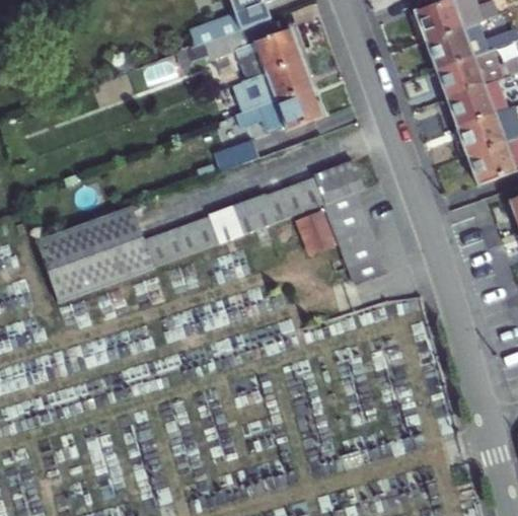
[(233,11),(240,29),(269,18),(263,2),(268,0),(225,0),(230,12),(233,11)]
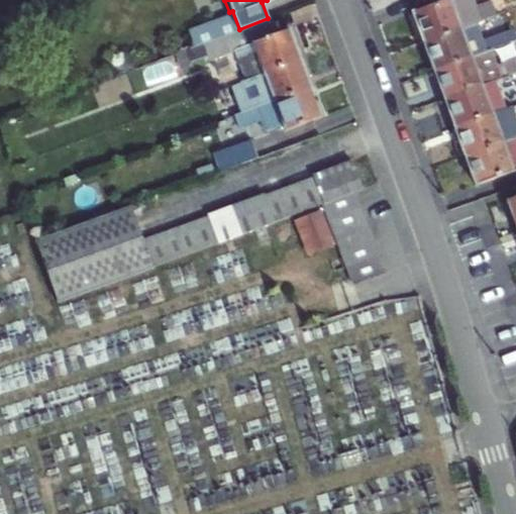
[(422,40),(457,27),(447,0),(441,0),(412,11),(422,40)]
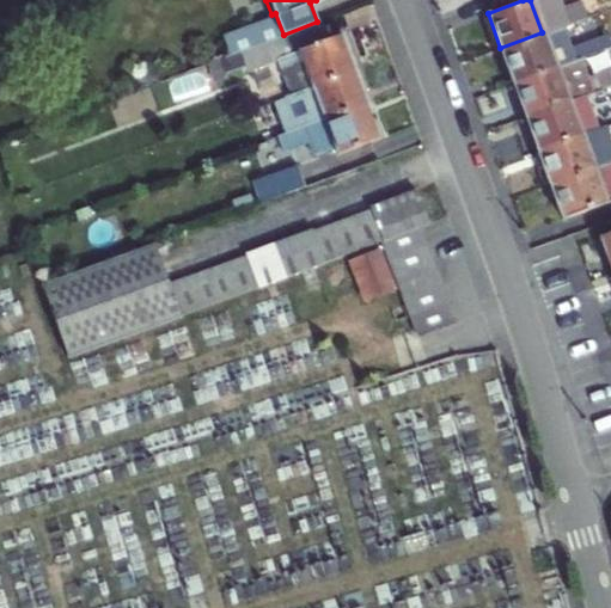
[(530,0),(542,32),(562,25),(586,17),(580,0),(576,0),(561,6),(558,0),(530,0)]
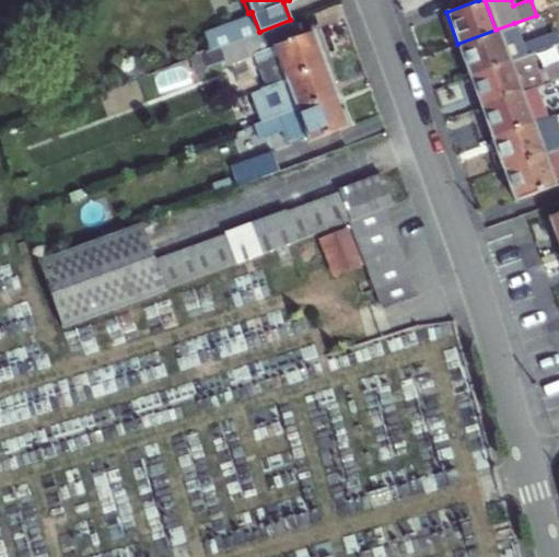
[(214,48),(259,32),(252,12),(248,13),(204,31),(210,49),(214,48)]
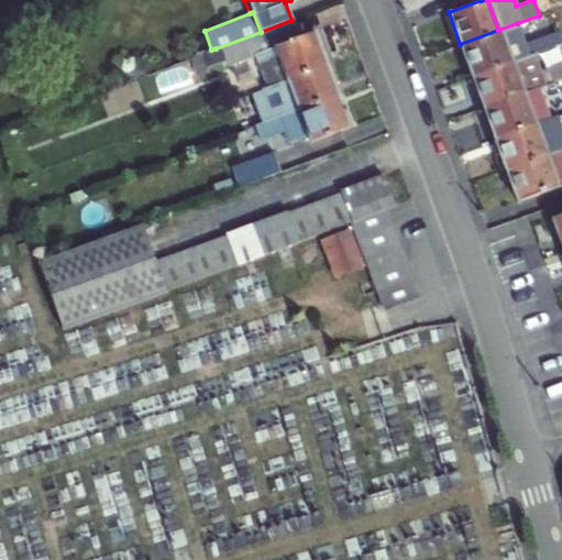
[(261,32),(266,50),(270,48),(268,46),(274,45),(297,36),(291,20),(261,32)]
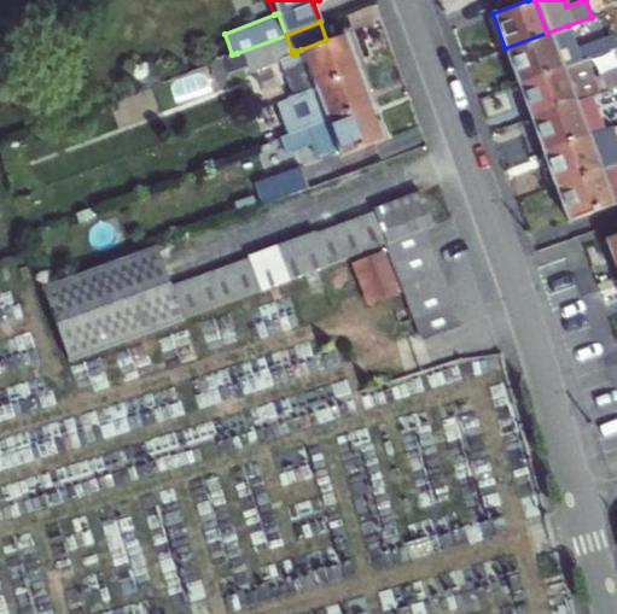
[(560,66),(581,59),(576,47),(568,25),(547,33),(560,66)]
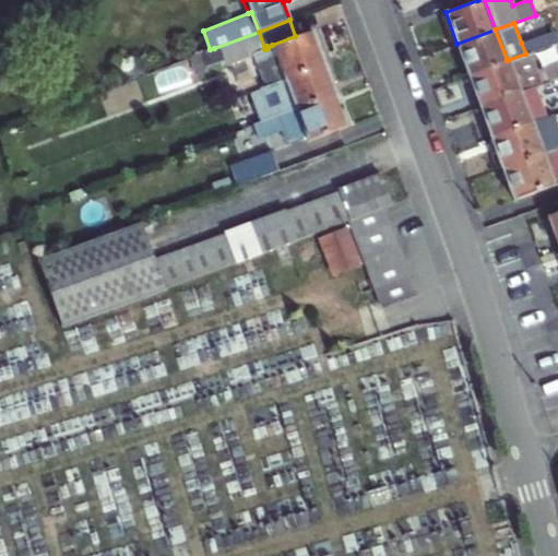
[(469,74),(507,60),(495,30),(456,44),(469,74)]
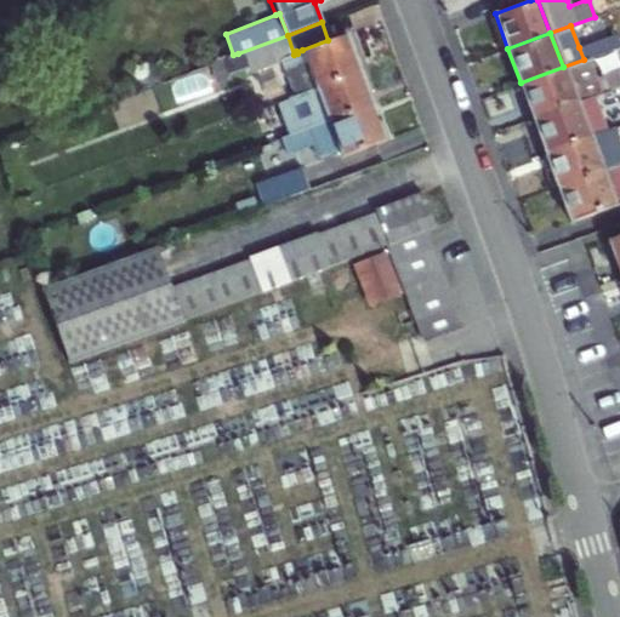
[(619,40),(618,33),(579,47),(584,60),(589,58),(619,45),(619,40)]
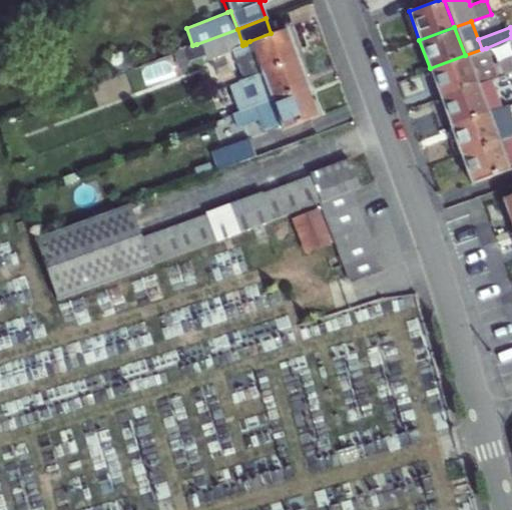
[(271,33),(249,41),(261,71),(298,58),(287,28),(271,33)]
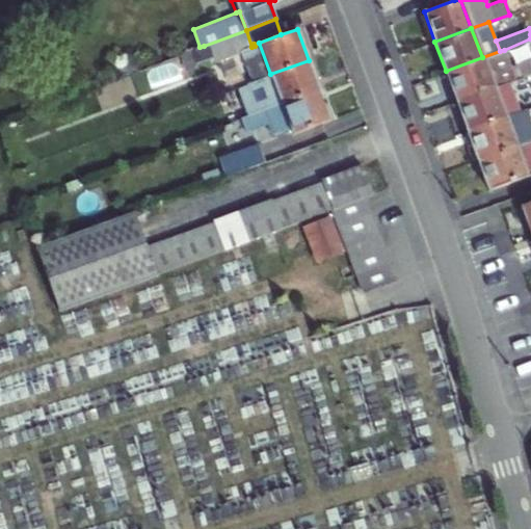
[(241,51),(251,47),(246,30),(204,46),(210,62),(241,51)]
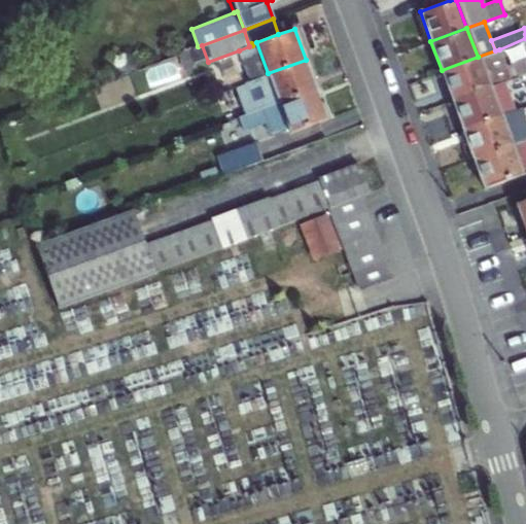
[(268,73),(256,42),(251,43),(252,45),(255,55),(243,60),(250,80),(268,73)]
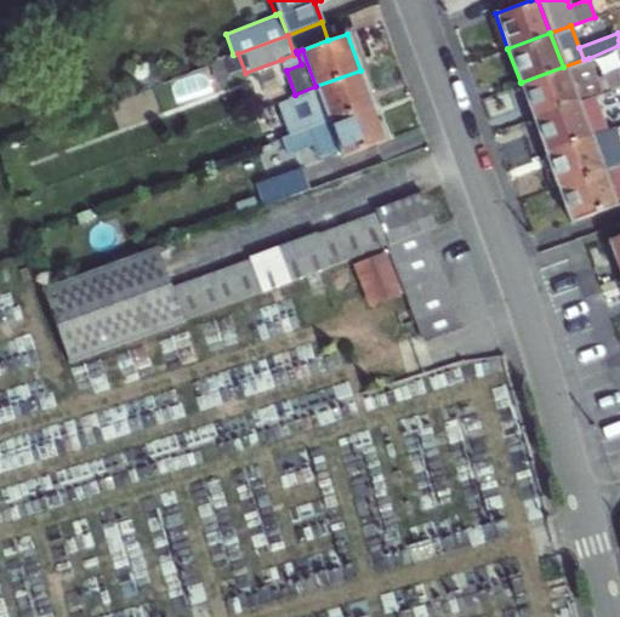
[(301,64),(297,53),(294,55),(282,60),(286,70),(301,64)]
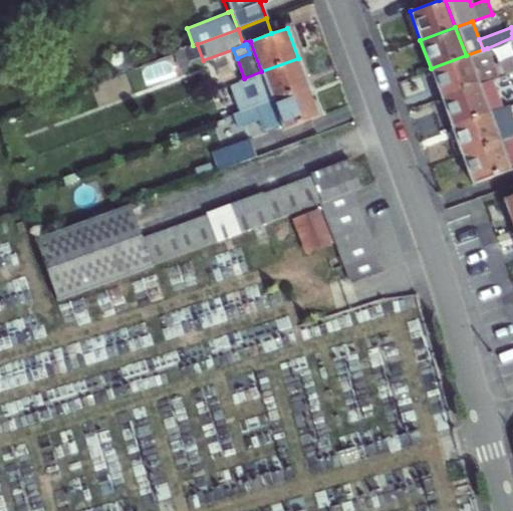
[(188,60),(183,48),(173,53),(177,64),(188,60)]
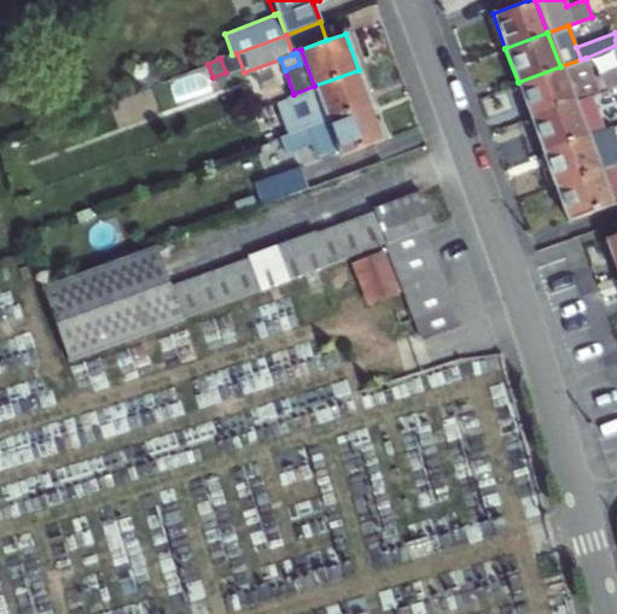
[(592,93),(598,92),(593,77),(586,58),(581,59),(560,66),(572,100),(592,93)]
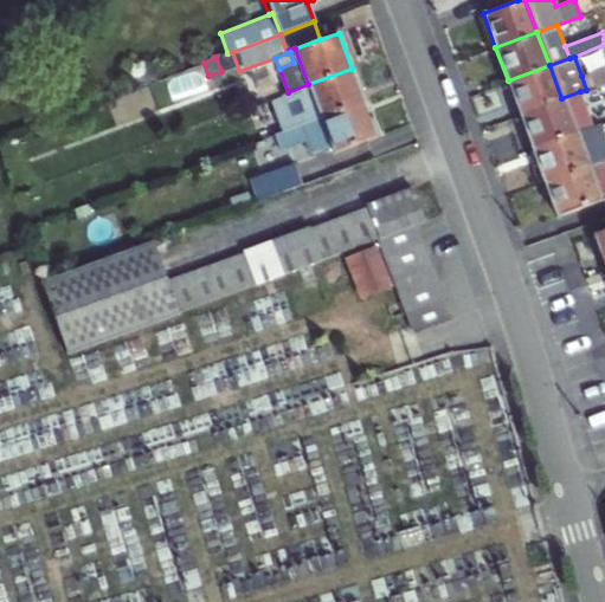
[(520,114),(561,98),(549,65),(508,81),(520,114)]
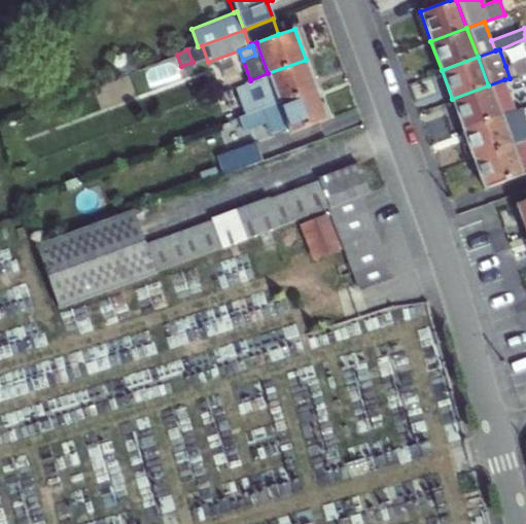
[(525,58),(505,66),(510,78),(525,71),(525,58)]
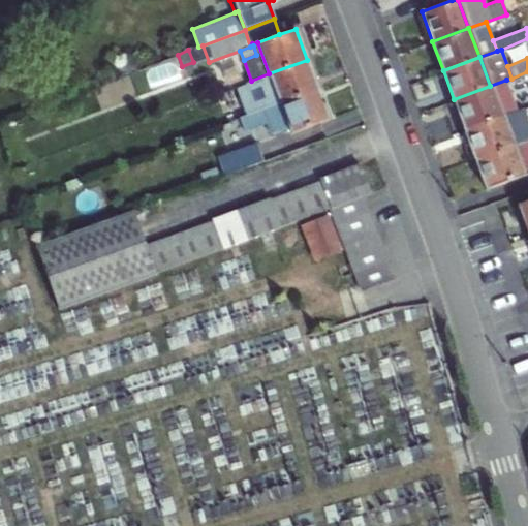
[(269,73),(279,102),(317,89),(307,60),(269,73)]
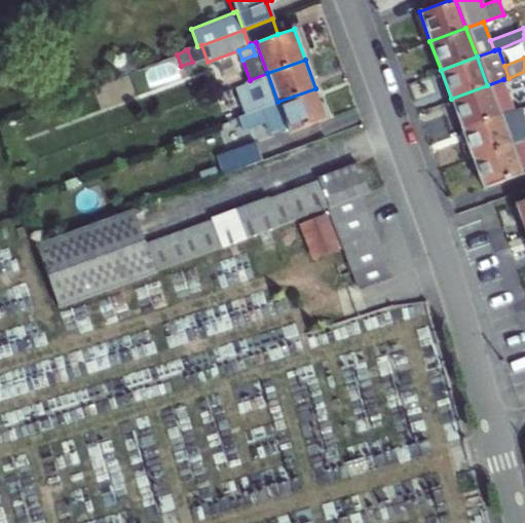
[(277,102),(267,73),(250,80),(233,85),(245,114),(259,109),(277,102)]
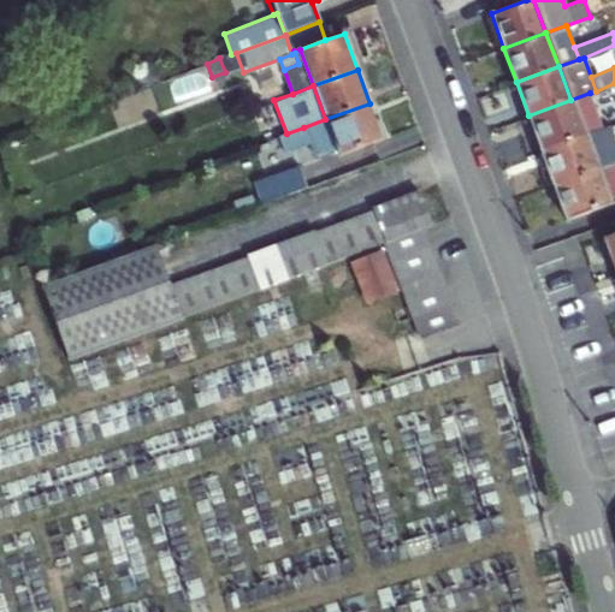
[(590,93),(571,100),(583,135),(602,128),(590,93)]
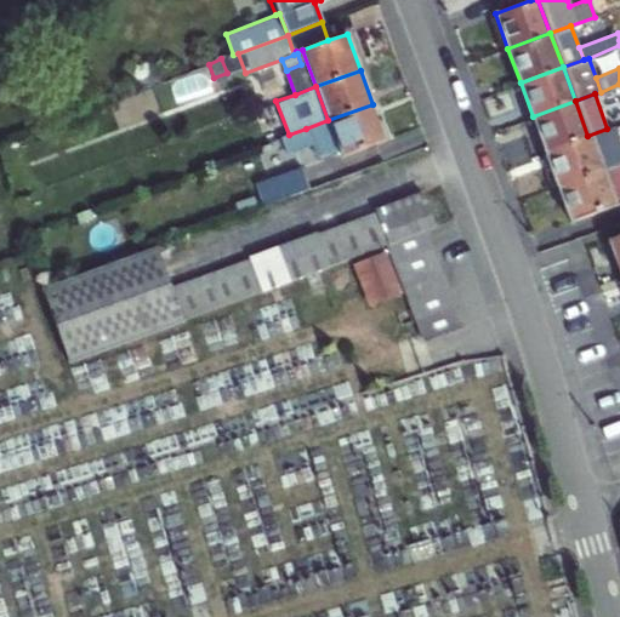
[(546,152),(587,136),(575,101),(533,116),(546,152)]
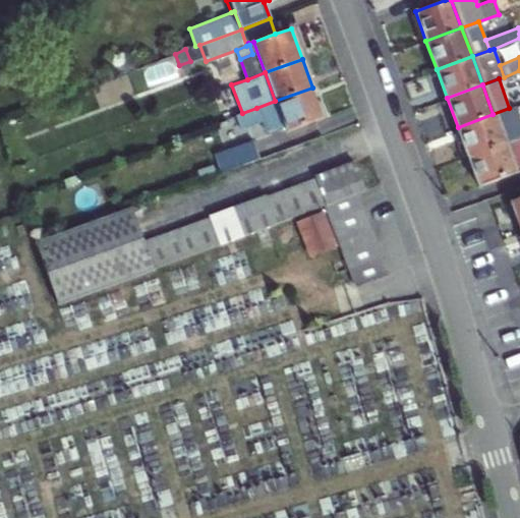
[(312,88),(275,101),(283,125),(285,130),(323,117),(312,88)]
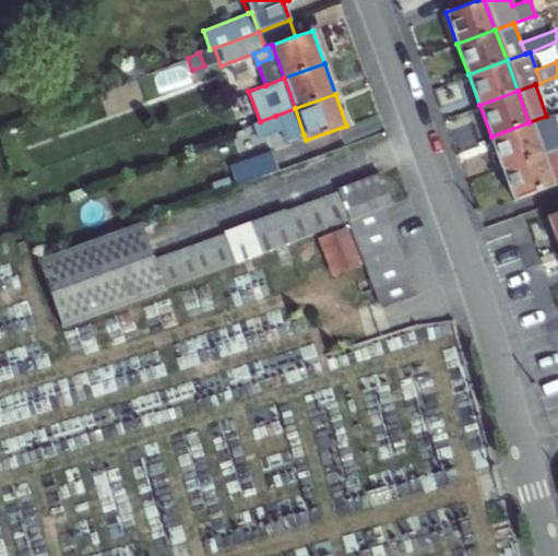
[(295,108),(275,116),(281,129),(285,141),(304,134),(295,108)]
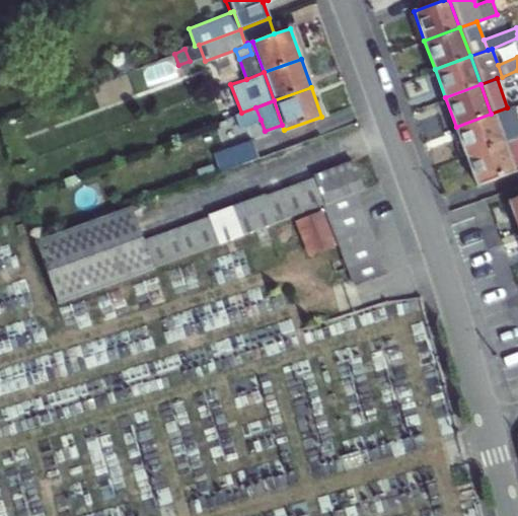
[(491,114),(502,142),(517,136),(517,120),(513,105),(507,107),(491,114)]
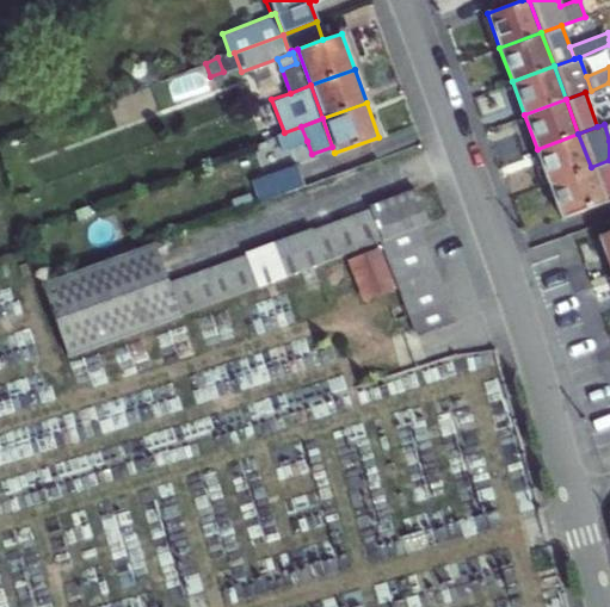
[(307,141),(301,127),(284,132),(276,136),(281,150),(307,141)]
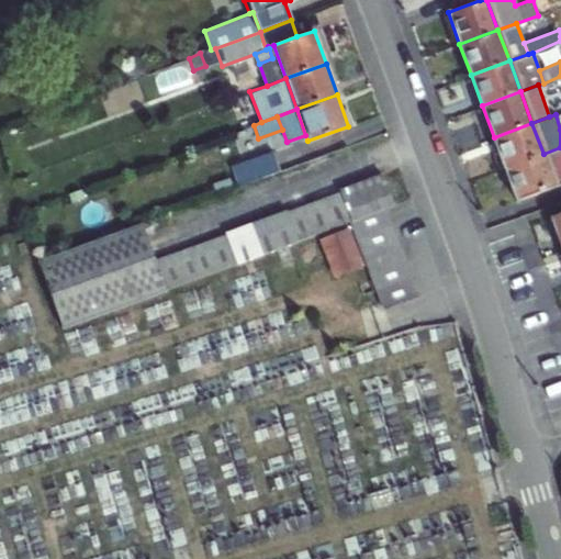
[(505,168),(543,154),(531,123),(494,137),(505,168)]
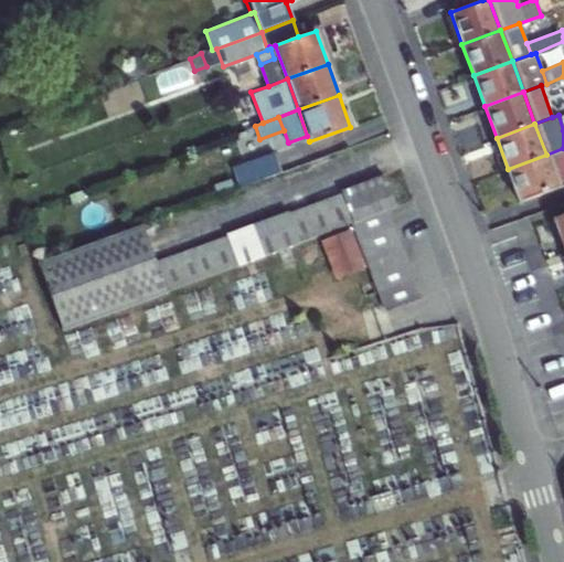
[(563,148),(546,155),(559,187),(563,184),(563,148)]
